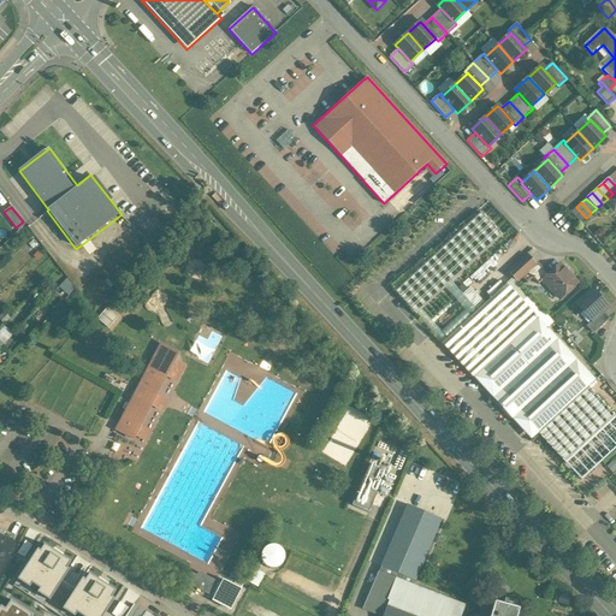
[(576,207),(570,212),(581,223),(586,218),(576,207)]
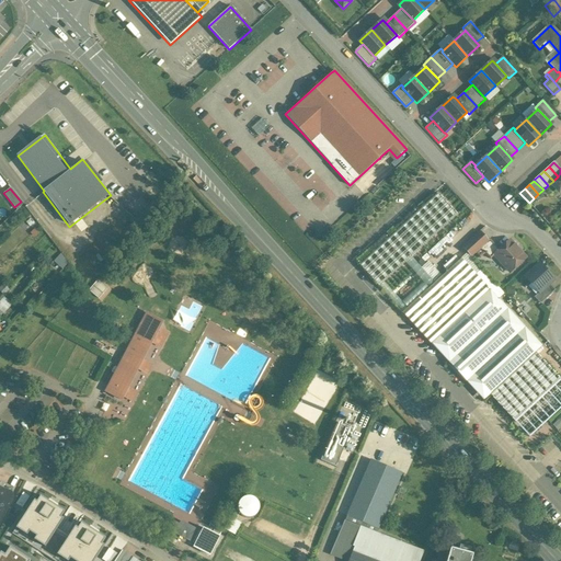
[(437,194),(359,265),(379,287),(411,258),(457,215),(437,194)]
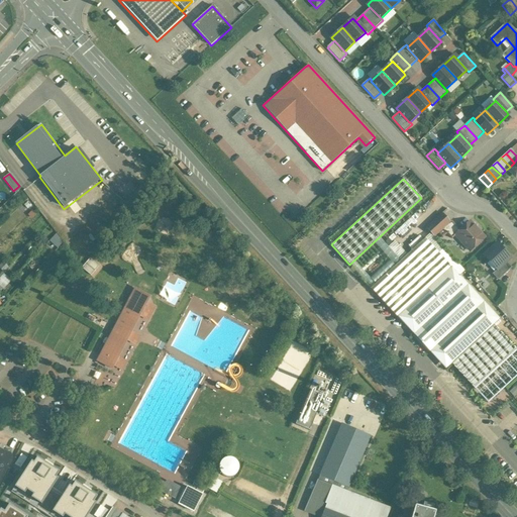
[(460,230),(450,220),(437,232),(442,237),(446,233),(451,239),(455,235),(460,230)]
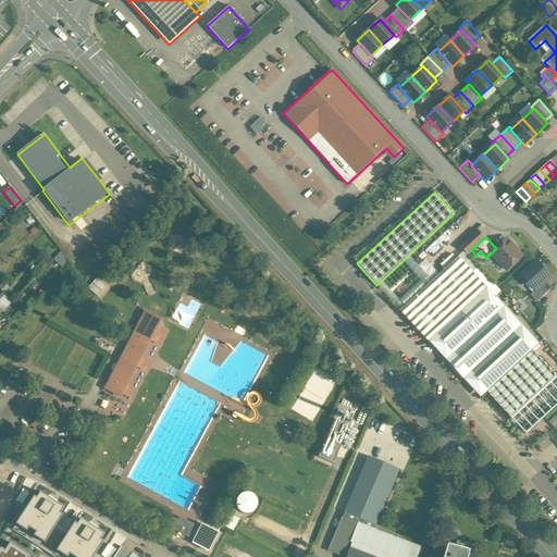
[(496,248),(491,254),(506,271),(522,256),(506,238),(496,248)]
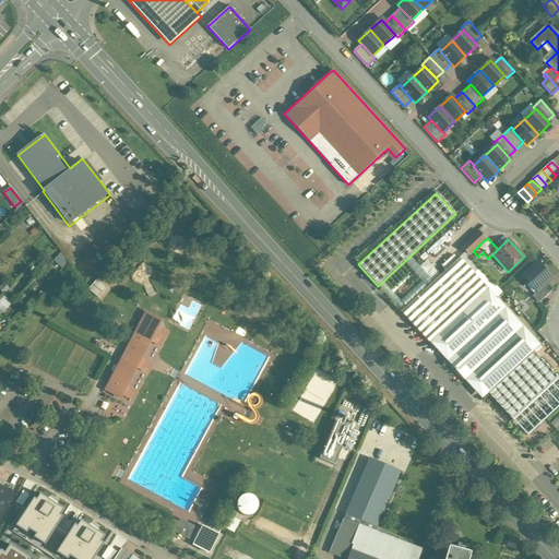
[(59,272),(70,262),(62,253),(51,262),(59,272)]
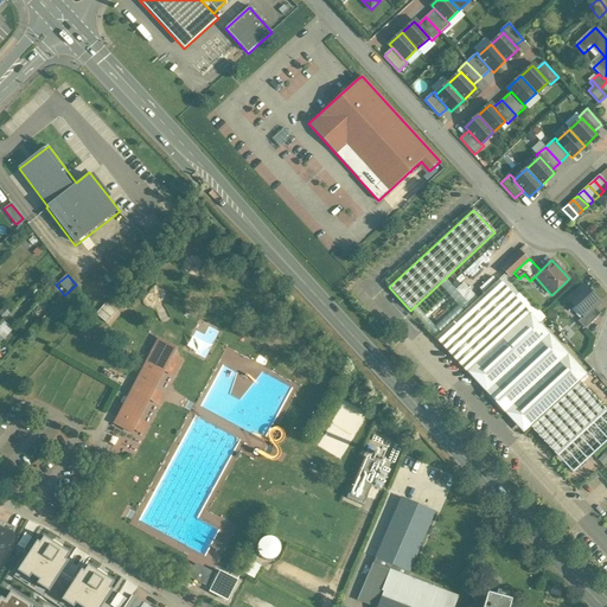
[(445,279),(410,311),(440,344),(475,312),(445,279)]
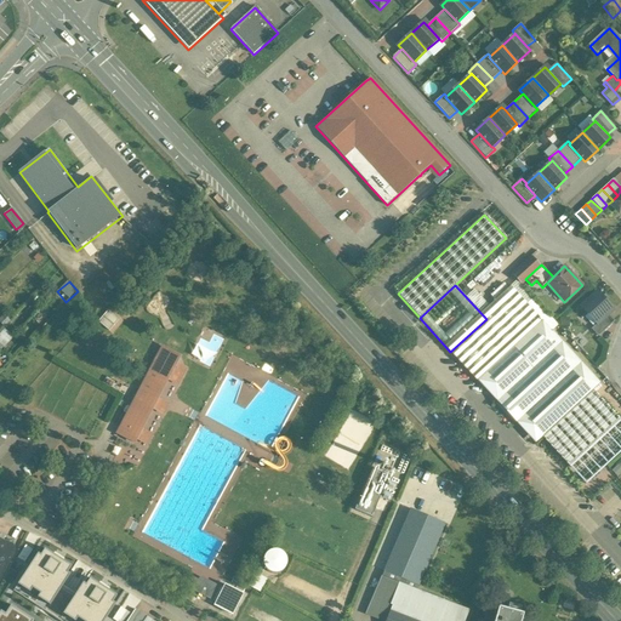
[(600,383),(516,292),(486,319),(450,352),(516,423),(523,416),(570,467),(620,420),(593,391),(600,383)]
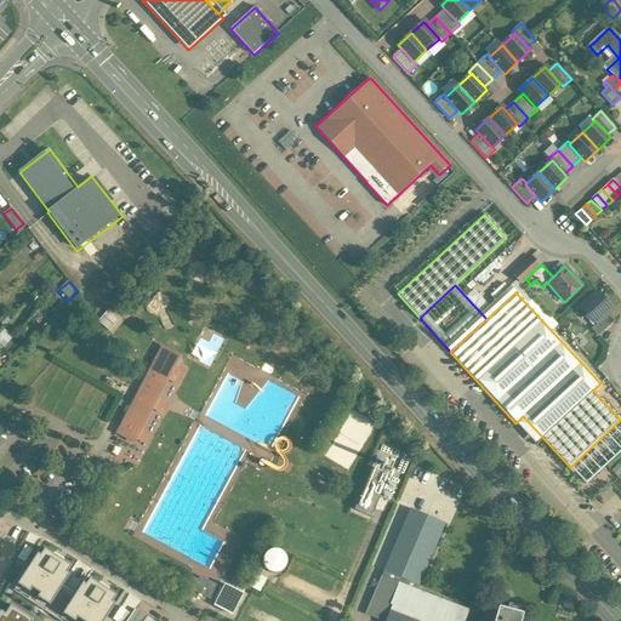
[(613,309),(597,292),(581,307),(597,324),(608,314),(613,309)]
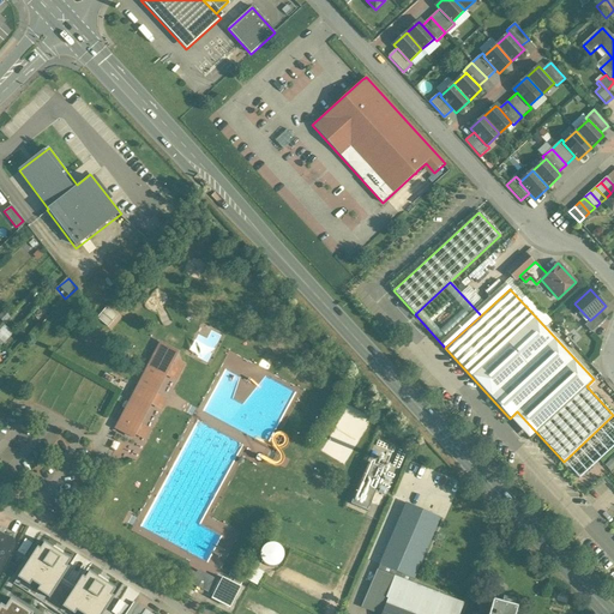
[(110,326),(119,315),(107,307),(100,317),(110,326)]
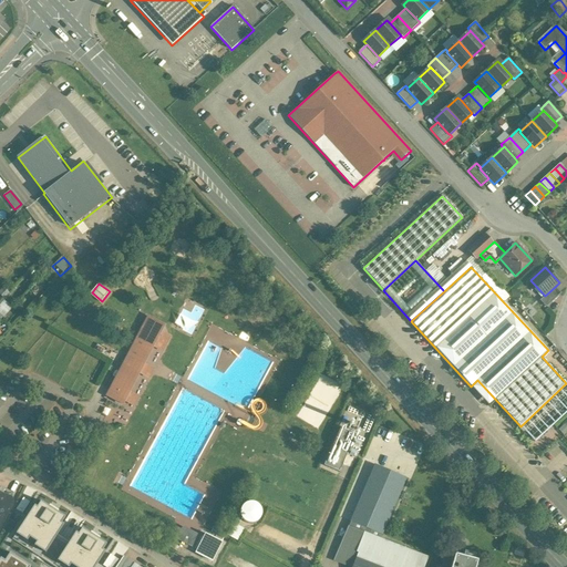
[(555,287),(545,296),(539,300),(546,307),(560,294),(555,287)]
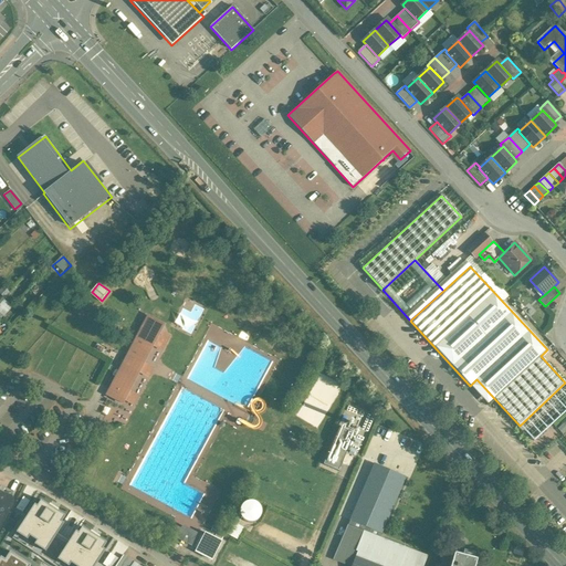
[(144,325),(109,390),(116,394),(115,396),(125,400),(153,345),(160,349),(167,336),(159,333),(164,325),(148,317),(144,325)]
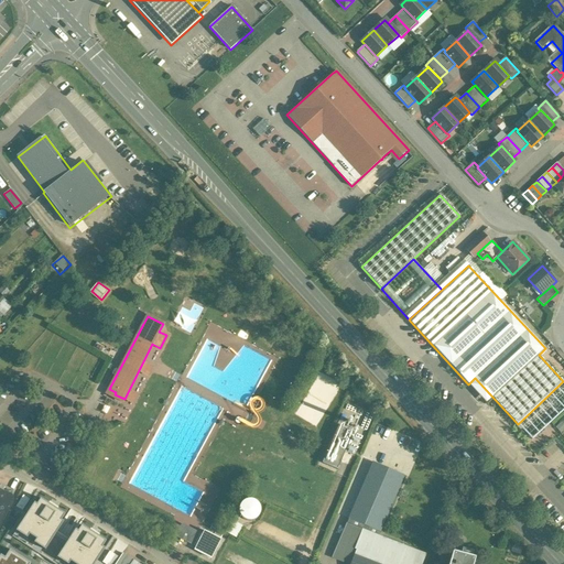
[(345,452),(354,455),(362,437),(354,434),(345,452)]
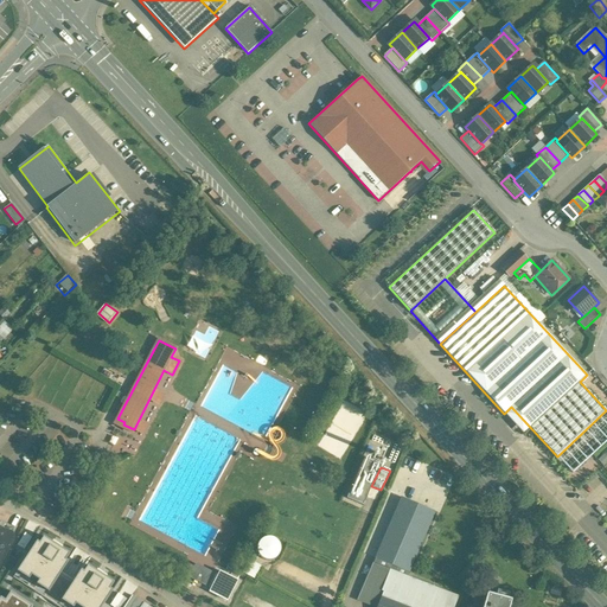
[(401,497),(364,583),(383,592),(377,606),(453,606),(458,596),(407,576),(435,512),(401,497)]
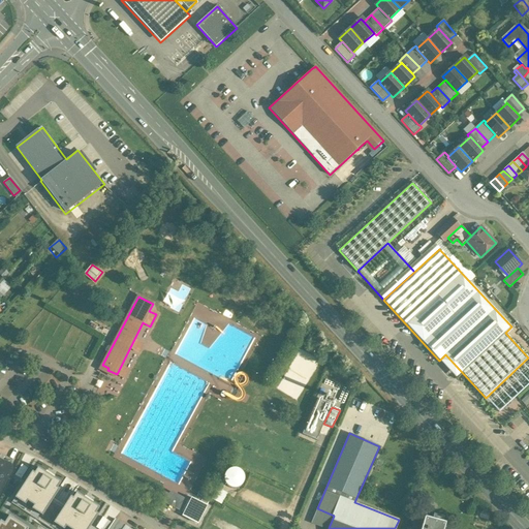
[(1,463),(0,462),(0,488),(0,489),(11,466),(2,461),(1,463)]
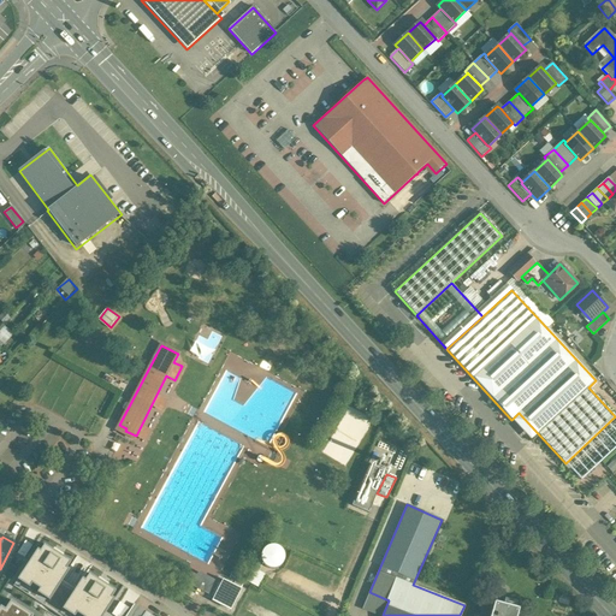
[(33,545),(25,542),(17,554),(24,558),(33,545)]
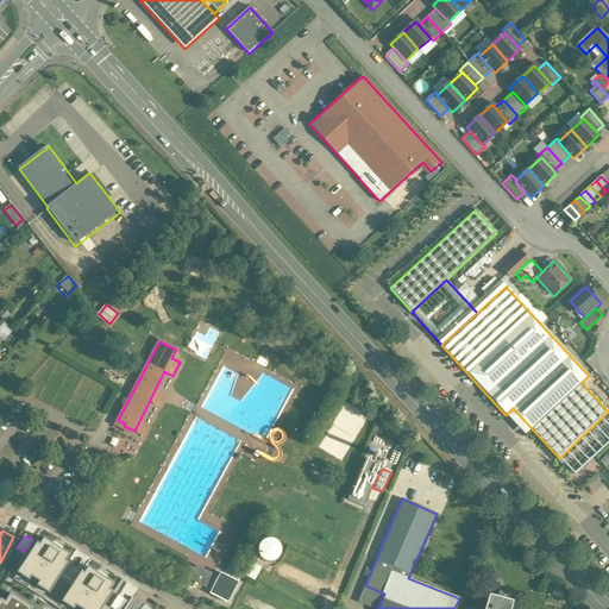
[(37,586),(49,595),(69,564),(66,562),(70,556),(44,539),(41,545),(37,542),(18,573),(30,582),(32,578),(39,583),(37,586)]
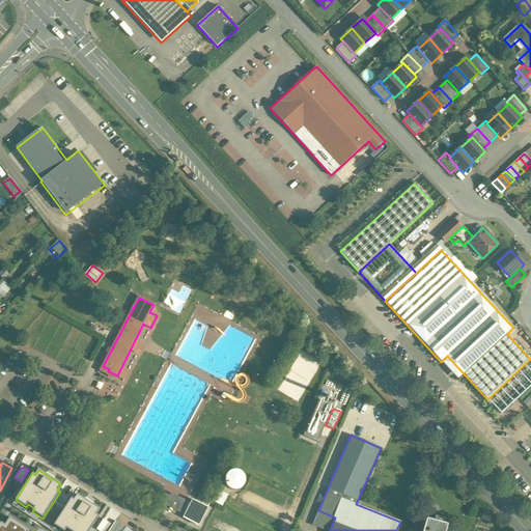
[(188,502),(171,494),(170,497),(162,493),(158,500),(182,512),(185,514),(183,518),(199,526),(208,508),(192,500),(190,503),(188,502)]
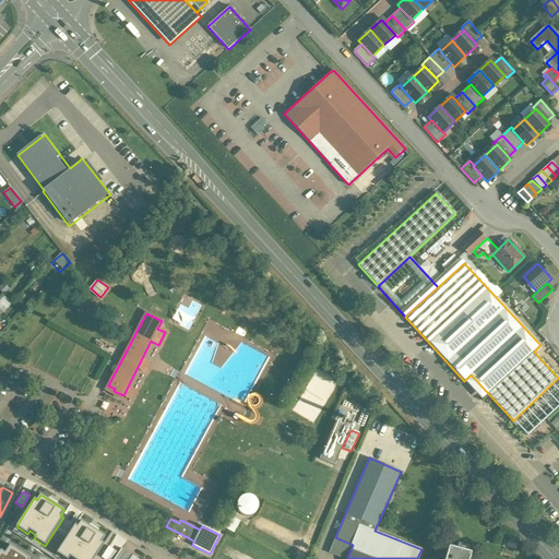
[(105,536),(81,521),(78,526),(75,525),(57,554),(66,558),(68,558),(70,557),(72,558),(94,558),(104,544),(102,543),(105,536)]
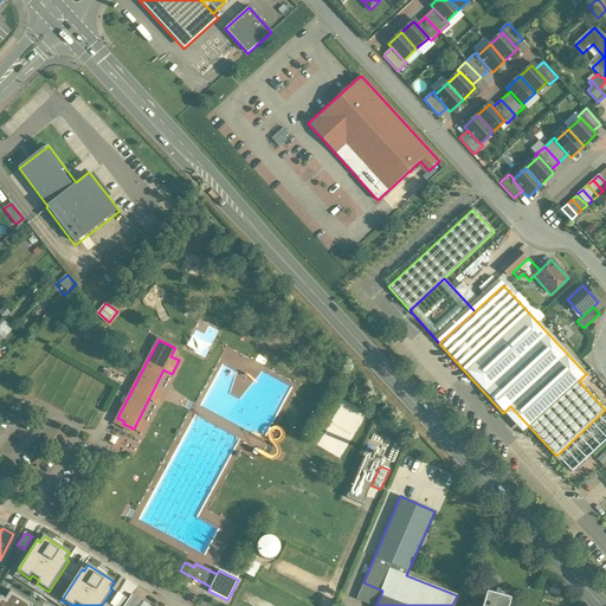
[(376,605),(382,591),(363,582),(356,599),(373,605),(376,605)]
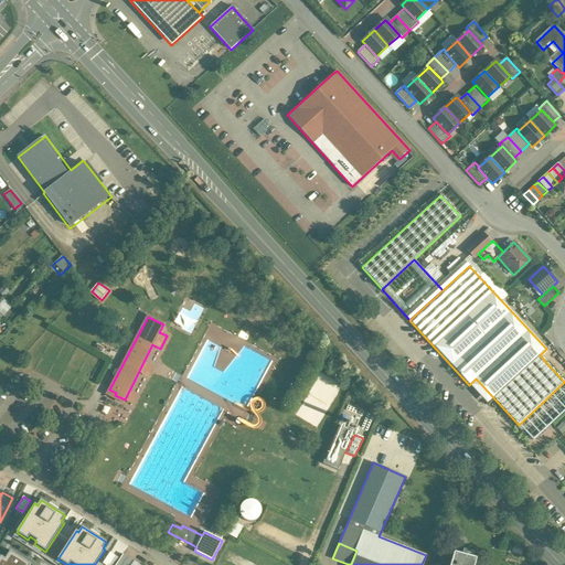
[(30,564),(31,564),(10,551),(4,560),(1,556),(0,557),(0,564),(30,564)]
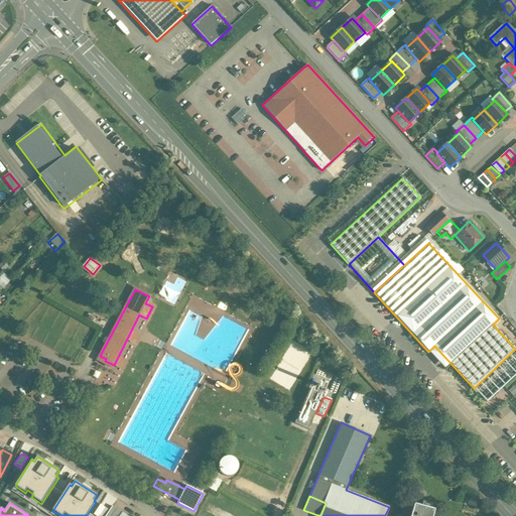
[(95,515),(99,515),(105,508),(100,505),(94,515),(95,515)]
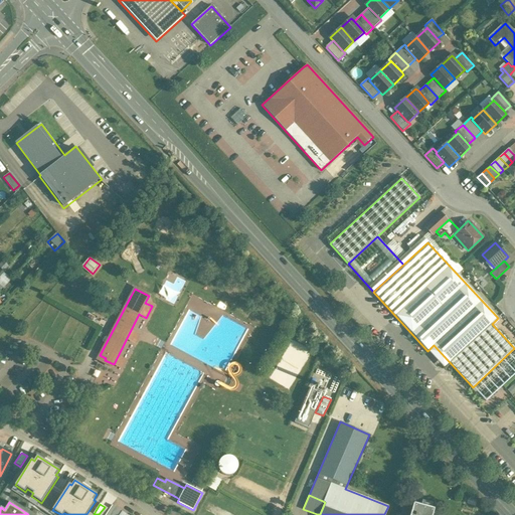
[(413,504),(409,514),(432,514),(434,509),(413,504)]
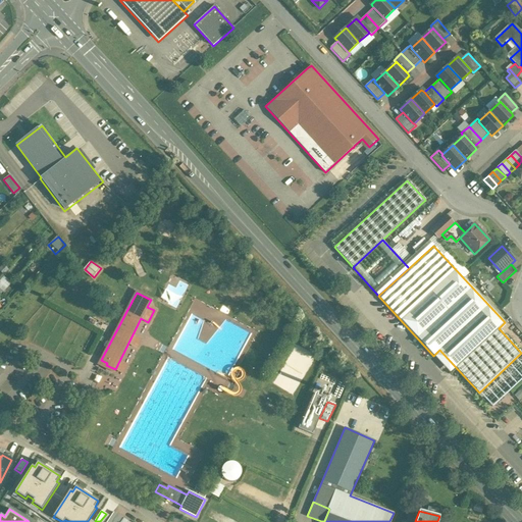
[(121,521),(124,519),(113,513),(107,521),(121,521)]
